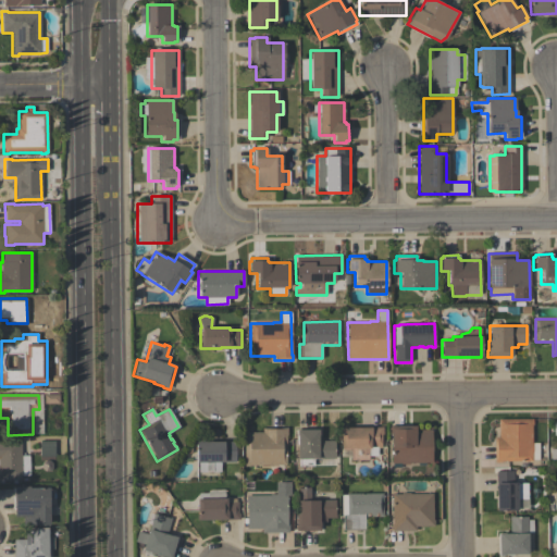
[(532,419),(532,425),(531,425),(531,443),(539,443),(539,460),(532,460),(532,461),(500,461),(500,462),(494,462),(494,437),(498,437),(498,419),(532,419)]
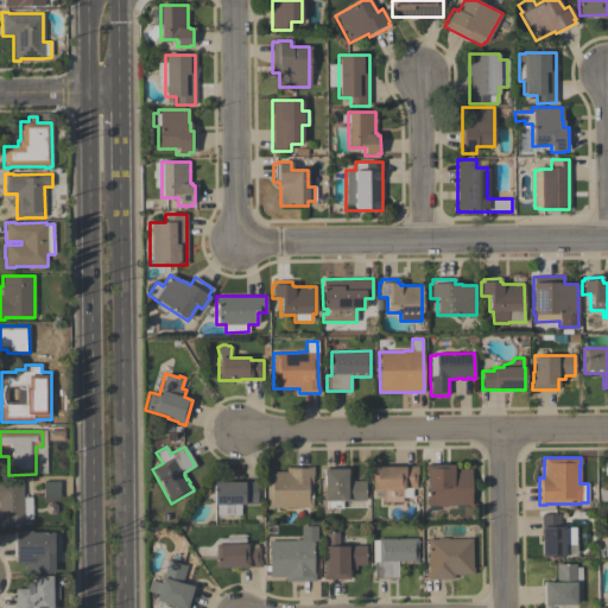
[(472,505),(447,506),(447,507),(437,507),(437,506),(426,506),(426,475),(425,475),(425,466),(454,466),(454,469),(470,469),(472,505)]
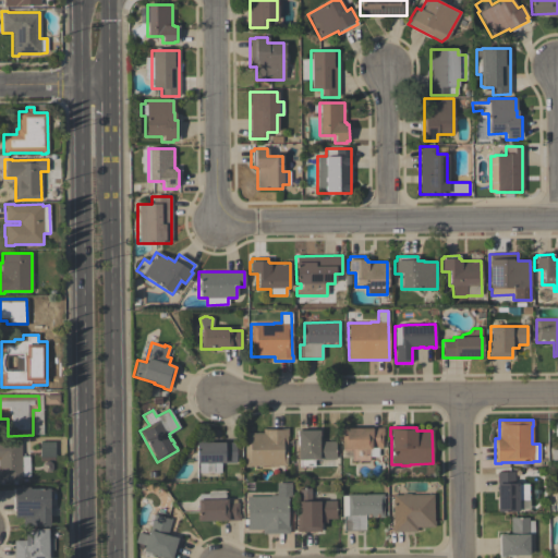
[(269,466),(269,465),(250,466),(250,468),(244,468),(244,433),(263,433),(263,428),(288,428),(288,436),(287,436),(287,466),(277,466),(269,466)]
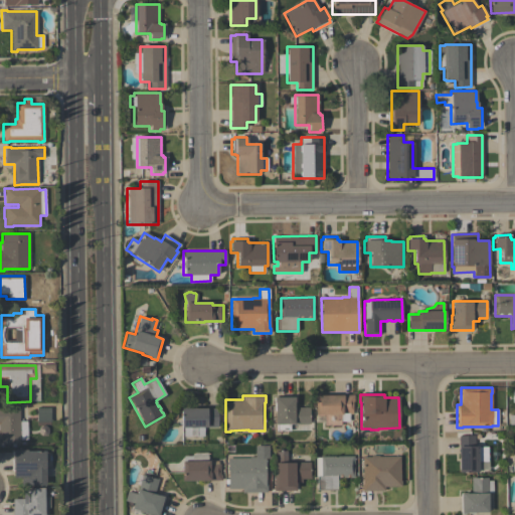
[(315,415),(315,395),(353,395),(354,401),(352,401),(352,414),(350,414),(350,421),(340,421),(340,425),(324,425),(324,415),(315,415)]
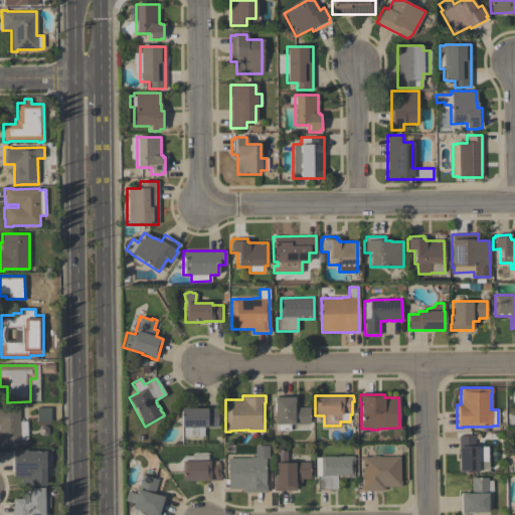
[(309,424),(290,424),(290,432),(276,432),(276,424),(275,424),(275,403),(274,403),(274,397),(295,397),(295,404),(294,404),(294,407),(309,407),(309,424)]
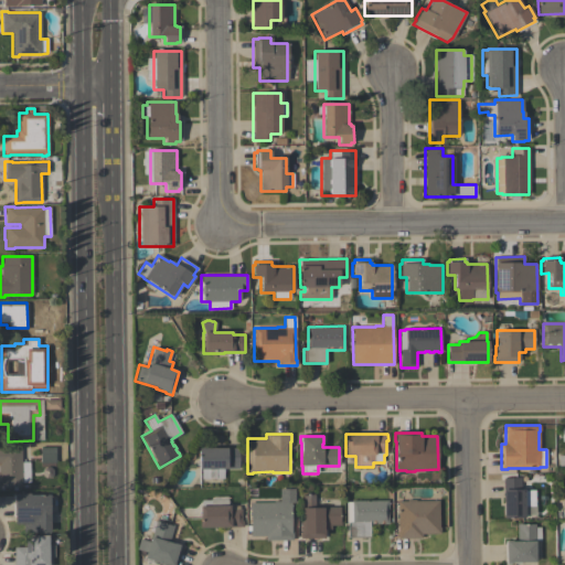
[(29,483),(21,482),(21,487),(0,487),(0,447),(21,447),(21,462),(29,462),(29,483)]
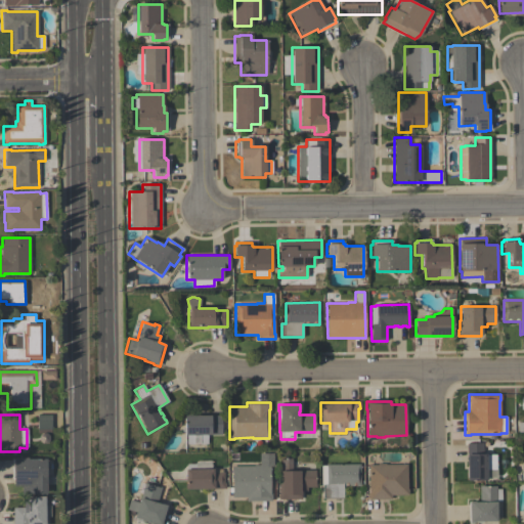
[(51,430),(37,430),(37,415),(51,415),(51,430)]
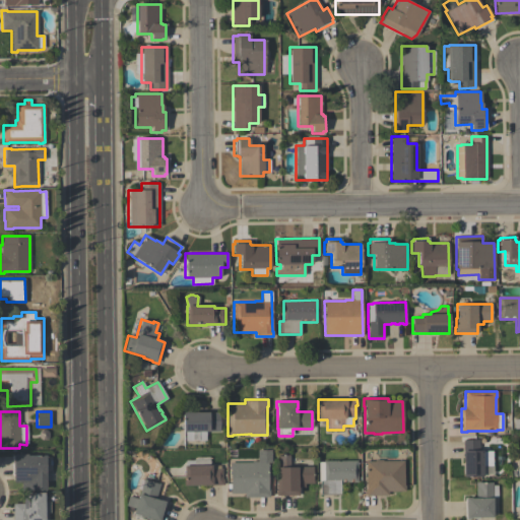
[(185,441),(184,432),(182,432),(182,412),(219,412),(219,432),(205,432),(205,440),(198,441),(198,432),(192,432),(192,441),(185,441)]
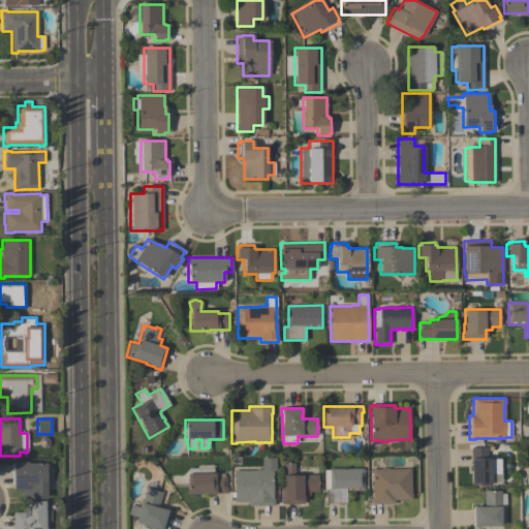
[(471,486),(471,447),(488,447),(488,459),(491,459),(491,460),(501,460),(501,474),(491,474),(491,486),(471,486)]
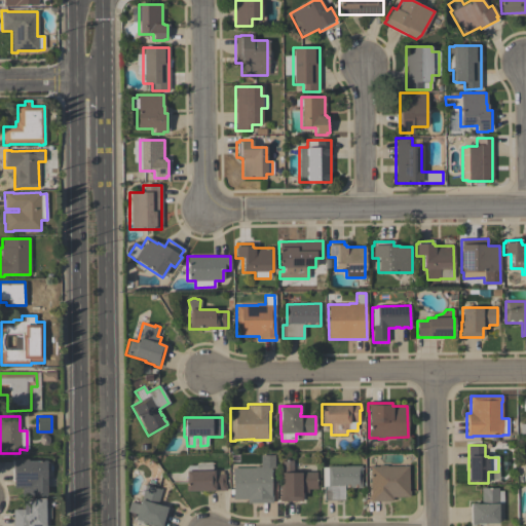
[(272,503),(247,503),(247,499),(232,499),(232,468),(254,467),(254,466),(260,466),(260,455),(273,455),(274,468),(270,468),(271,495),(272,495),(272,503)]
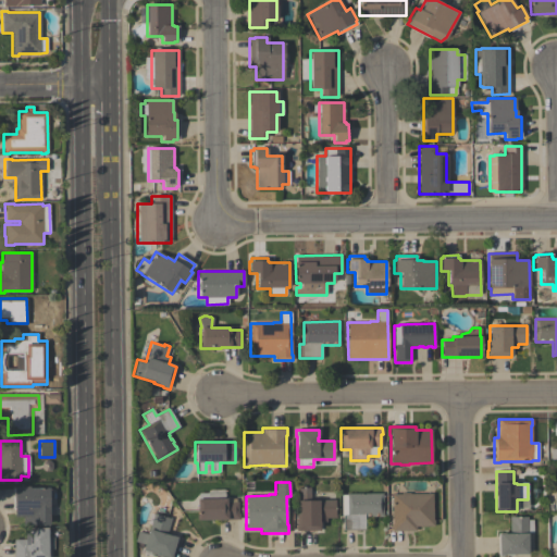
[(49,527),(22,527),(22,518),(14,518),(14,509),(12,509),(12,490),(14,490),(14,487),(28,487),(28,489),(49,489),(49,527)]
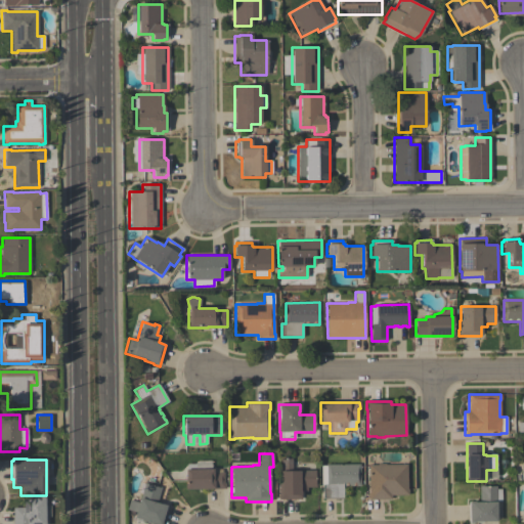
[(315,470),(315,482),(316,482),(316,488),(307,488),(307,491),(300,491),(300,499),(278,499),(278,494),(279,494),(279,492),(280,492),(279,459),(292,459),(292,471),(299,471),(299,470),(315,470)]
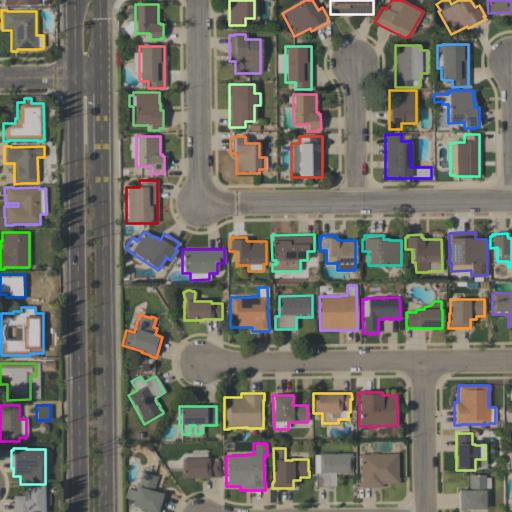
[(220,478),(180,479),(180,471),(181,471),(181,459),(182,459),(182,453),(190,453),(190,459),(208,458),(208,462),(211,462),(210,458),(217,458),(217,462),(218,462),(219,472),(220,472),(220,478)]
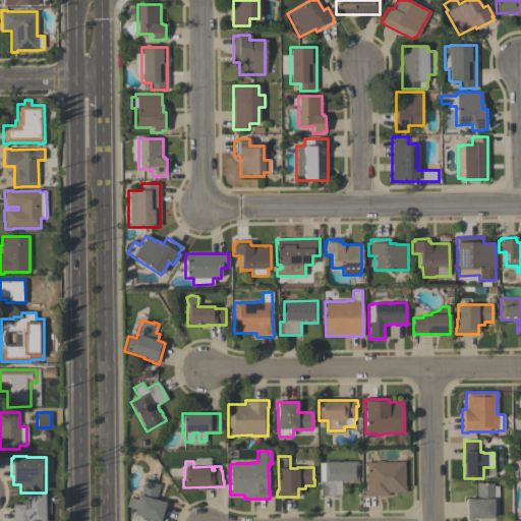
[(406,493),(389,493),(389,497),(365,497),(365,490),(366,490),(366,462),(375,462),(375,461),(383,461),(383,462),(404,462),(405,486),(406,486),(406,493)]
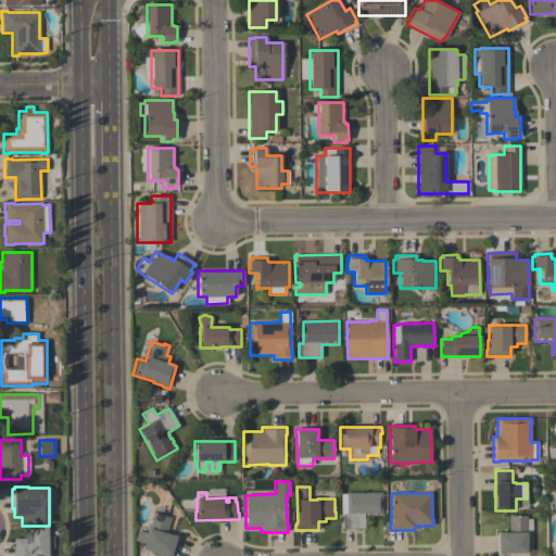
[(342,529),(342,514),(340,514),(340,493),(345,493),(382,493),(382,516),(378,516),(378,515),(374,515),(374,516),(370,516),(370,515),(366,515),(366,516),(364,516),(364,529),(342,529)]
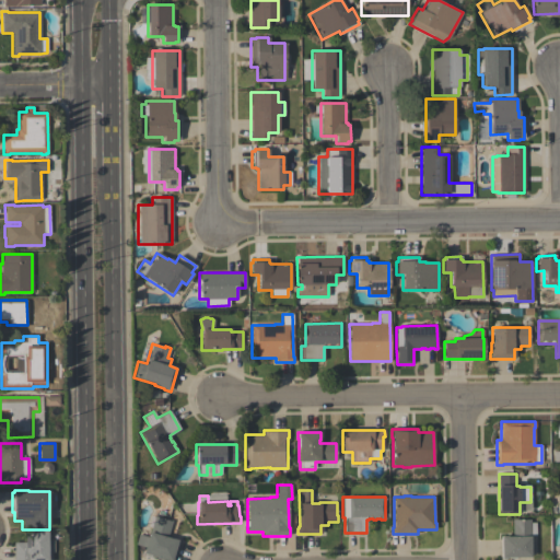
[(143,553),(144,547),(136,545),(138,534),(148,537),(149,533),(150,533),(154,516),(172,522),(167,537),(179,540),(173,559),(156,559),(158,558),(143,553)]
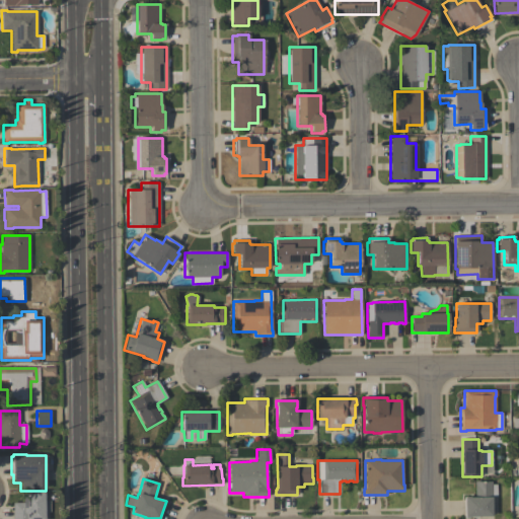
[(464,497),(469,497),(469,498),(474,498),(474,482),(476,482),(477,482),(492,482),(492,485),(497,485),(497,497),(492,497),(492,517),(469,517),(469,518),(464,518),(464,497)]
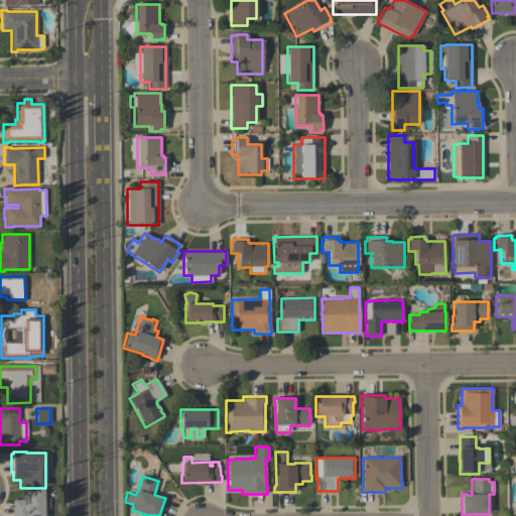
[(13,515),(13,501),(21,500),(21,490),(44,489),(44,515),(13,515)]
